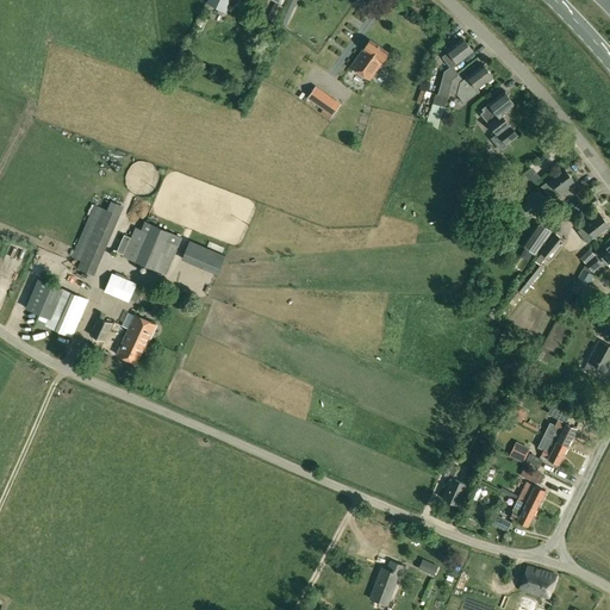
[(230,0),(207,0),(207,2),(225,11),(230,0)]
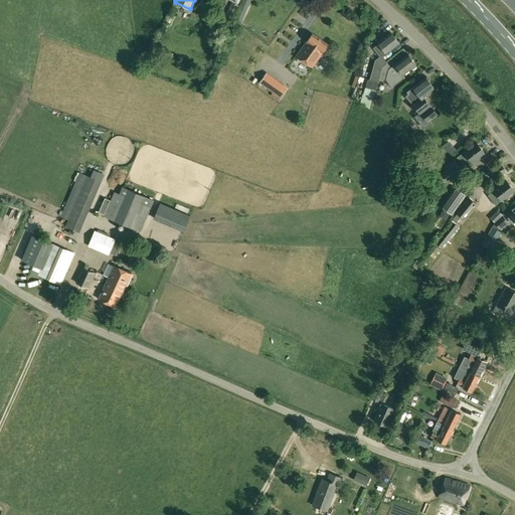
[(250,0),(242,0),(233,22),(239,25),(250,0)]
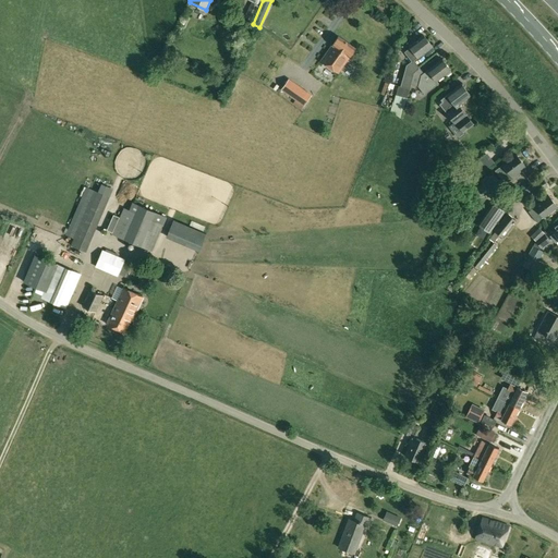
[(243,19),(252,23),(259,7),(251,2),(243,19)]
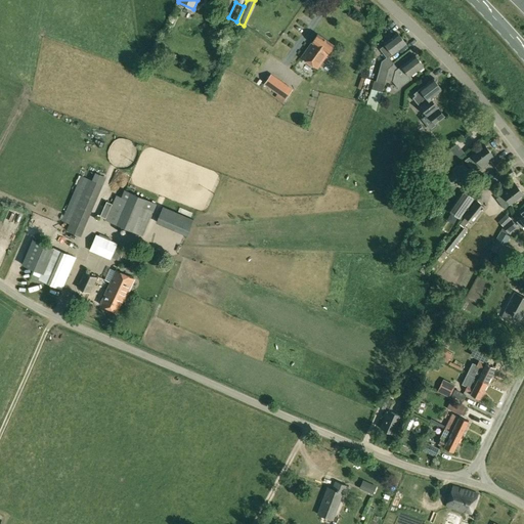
[(390,66),(393,62),(389,57),(406,44),(398,33),(385,43),(386,45),(380,49),(387,57),(382,61),(377,81),(375,80),(372,89),(383,92),(386,80),(390,66)]
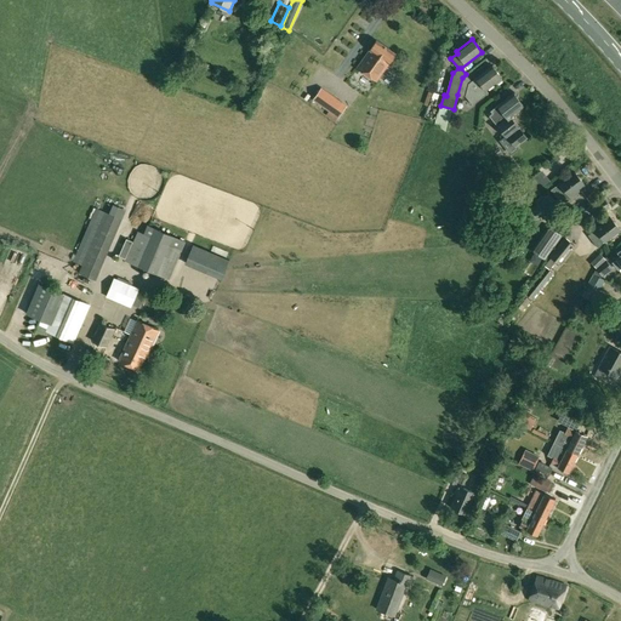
[(358,68),(376,81),(389,63),(396,55),(376,41),(370,50),(371,50),(358,68)]
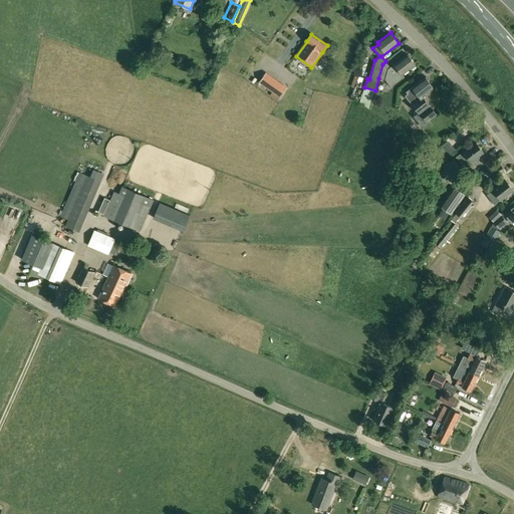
[(400,44),(391,51),(396,57),(405,50),(400,44)]
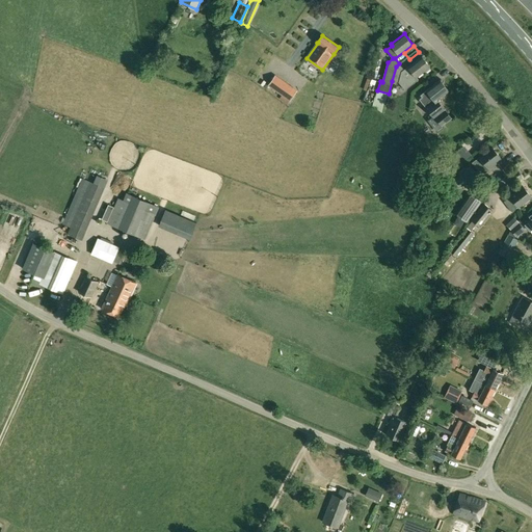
[(403,70),(399,63),(396,67),(392,81),(399,83),(405,90),(419,80),(417,77),(430,67),(421,56),(403,70)]
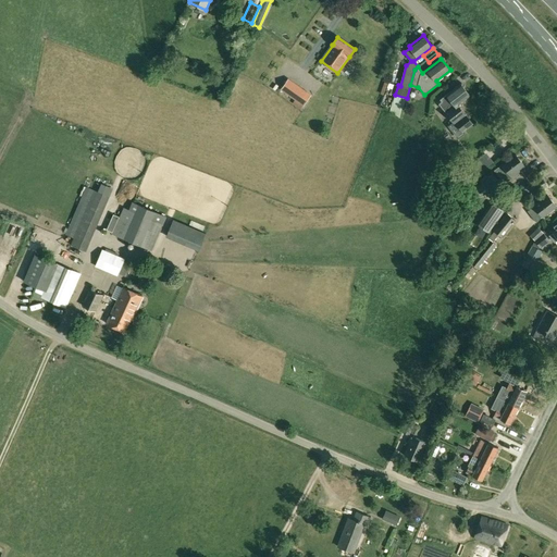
[(355,62),(346,72),(351,76),(360,66),(355,62)]
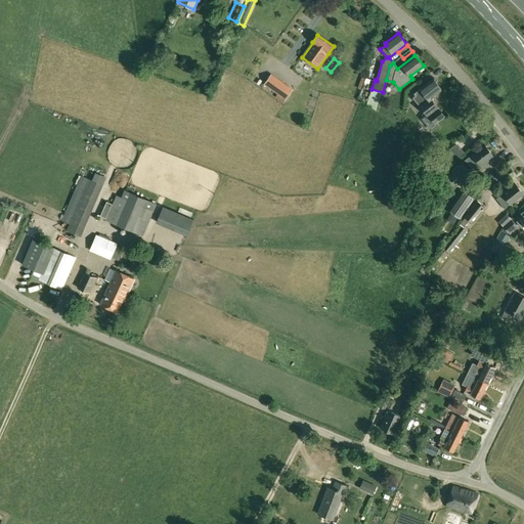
[(263,84),(286,99),(293,89),(271,74),(263,84)]
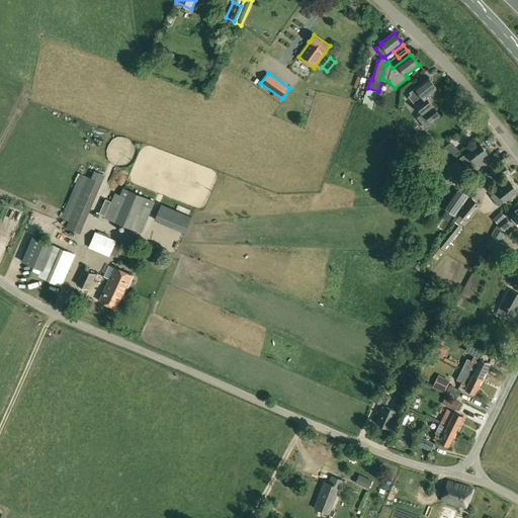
[(411,95),(408,97),(415,105),(425,97),(436,88),(428,78),(409,93),(411,95)]
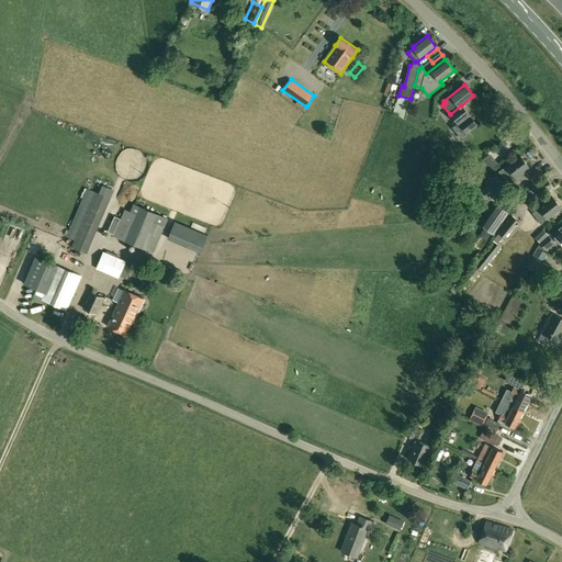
[(393,112),(404,119),(406,109),(396,102),(393,112)]
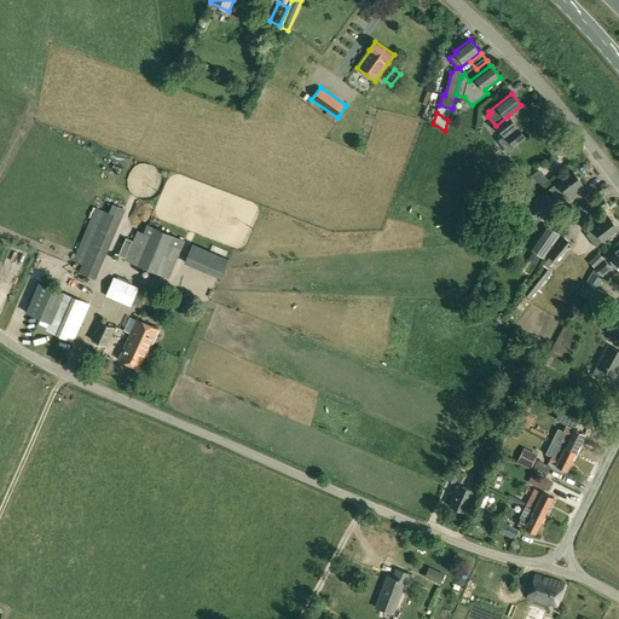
[(508,116),(496,126),(503,136),(504,134),(514,145),(525,137),(508,116)]
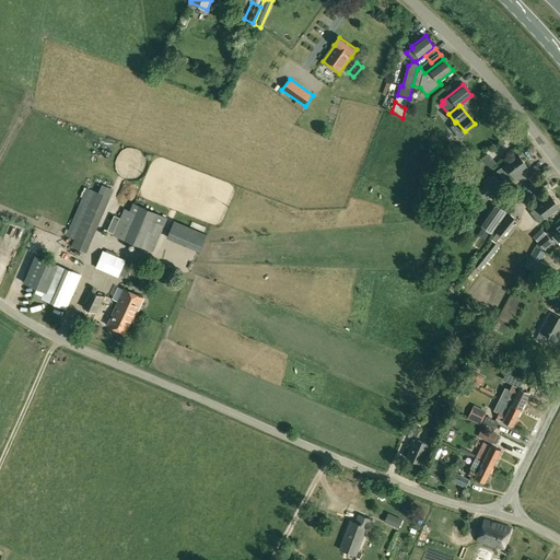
[(497,172),(504,182),(506,179),(508,182),(513,177),(514,179),(524,172),(522,170),(527,166),(518,154),(497,172)]
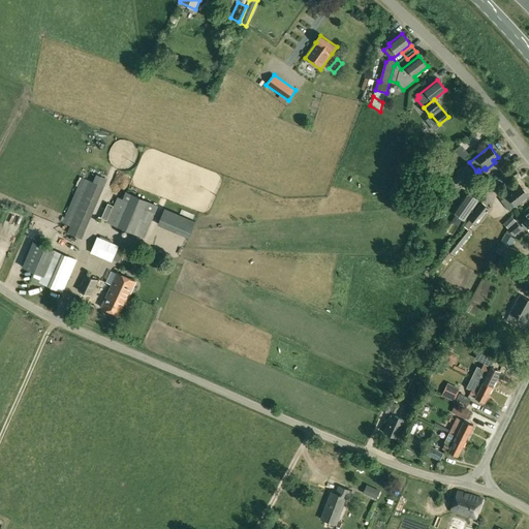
[(431,169),(439,181),(460,164),(459,163),(460,163),(450,152),(436,163),(437,164),(431,169)]
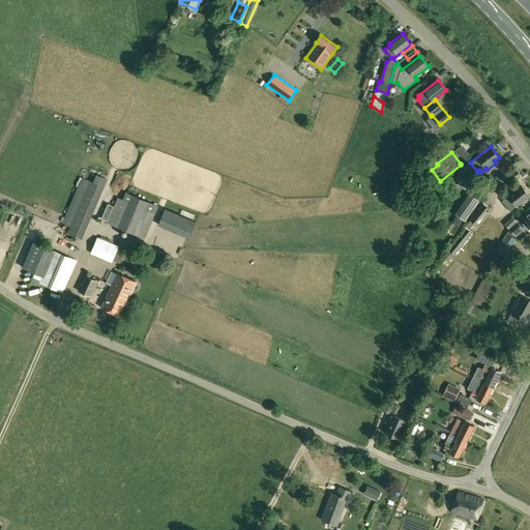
[(452,180),(457,186),(464,181),(474,172),(468,165),(458,173),(458,174),(453,177),(454,178),(452,180)]
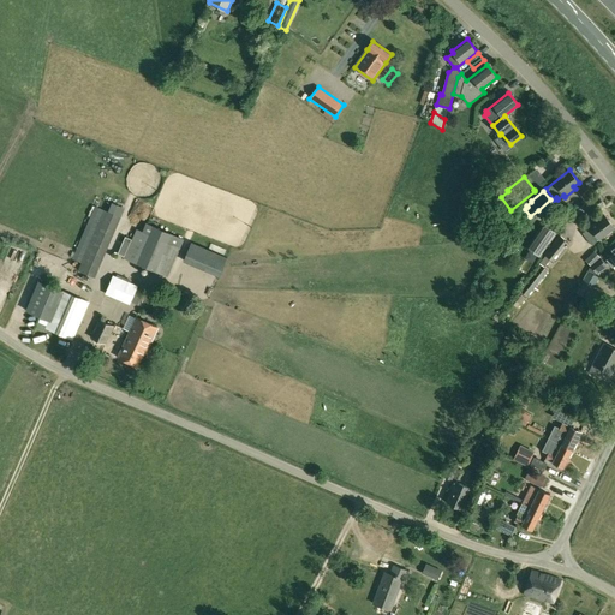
[(78,270),(95,278),(121,218),(105,210),(78,270)]
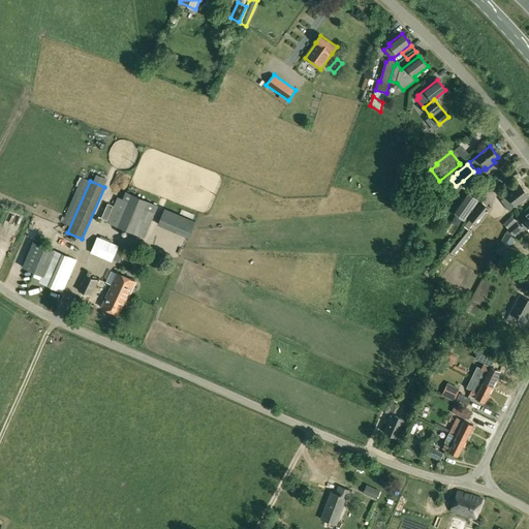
[(501,200),(508,210),(515,206),(528,195),(520,185),(506,195),(501,200)]
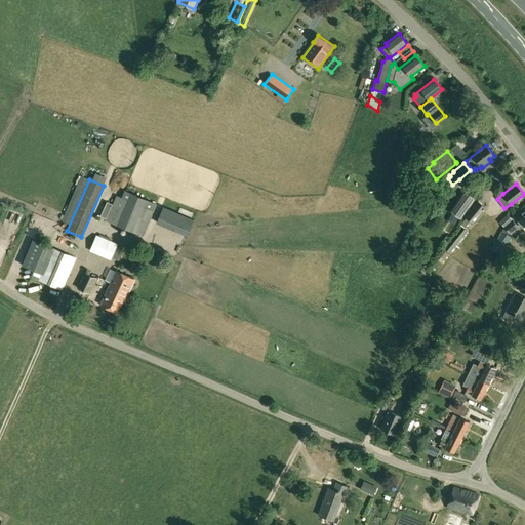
[(106,220),(143,237),(157,204),(124,190),(121,198),(117,195),(113,204),(107,218),(106,220)]
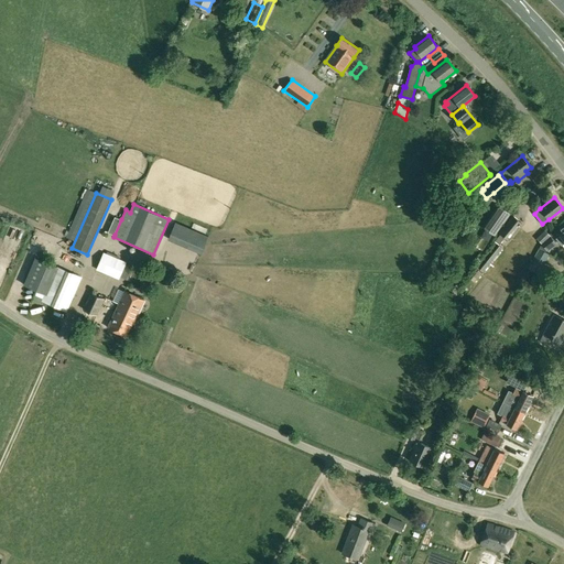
[(483,227),(495,235),(510,214),(498,205),(483,227)]
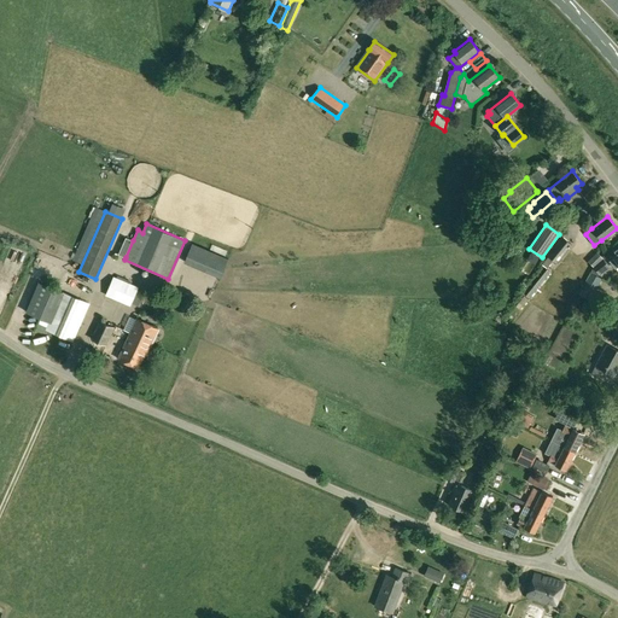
[(542,263),(548,268),(554,260),(558,263),(572,244),(563,237),(547,256),(548,256),(542,263)]
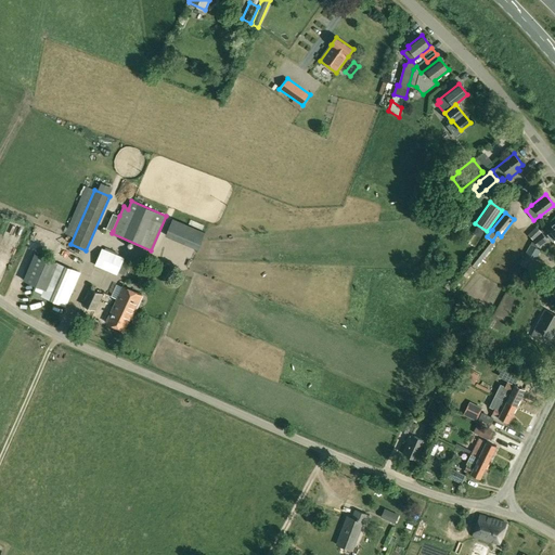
[(113,231),(119,216),(113,214),(106,229),(113,231)]
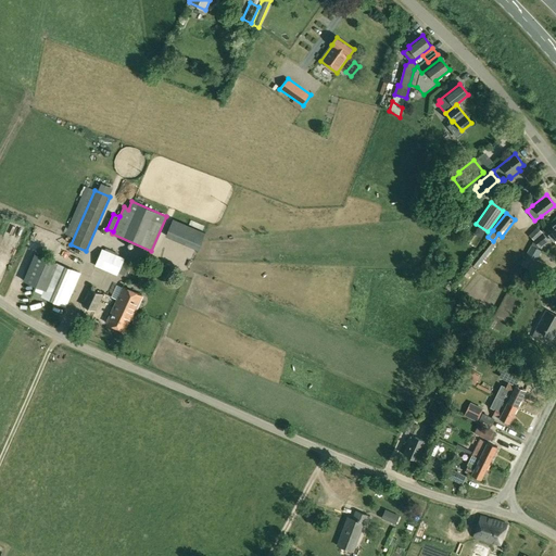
[(198,249),(204,232),(173,219),(166,236),(198,249)]
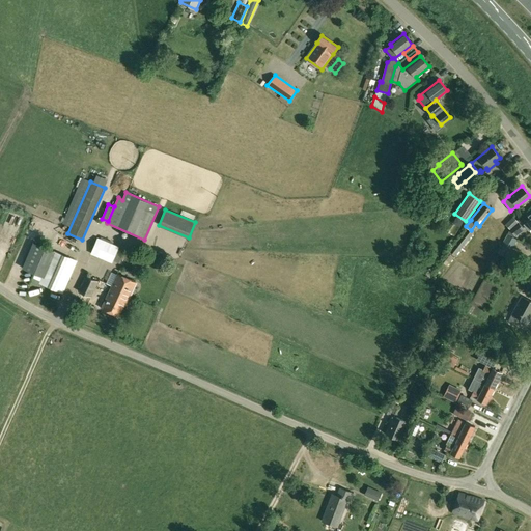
[(504,241),(513,246),(516,240),(512,238),(513,234),(515,236),(524,229),(519,222),(510,229),(508,231),(506,235),(505,239),(504,241)]
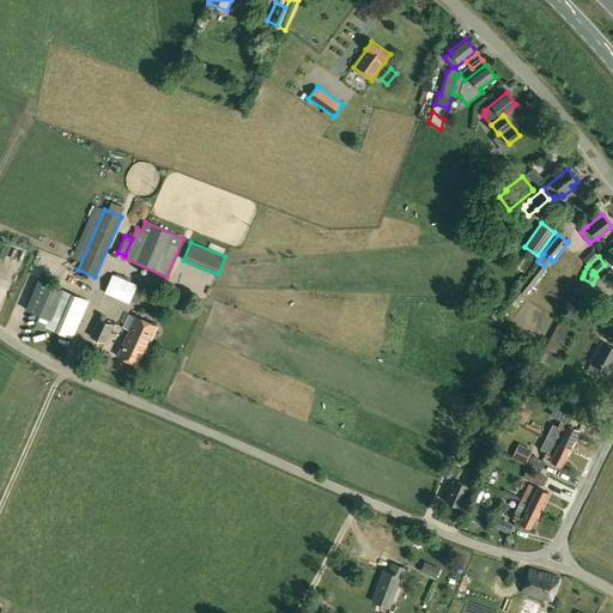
[(520,291),(527,296),(530,292),(529,291),(547,269),(541,266),(520,291)]
